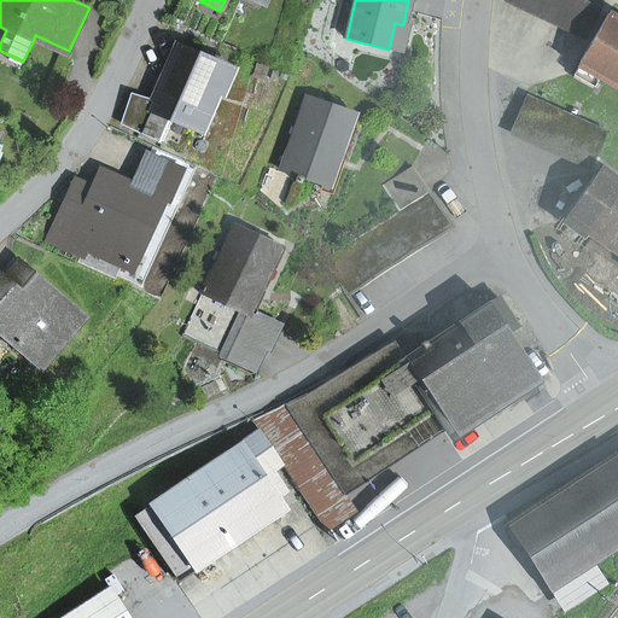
[(600,11),(578,0),(505,0),(505,3),(586,40),(600,11)]
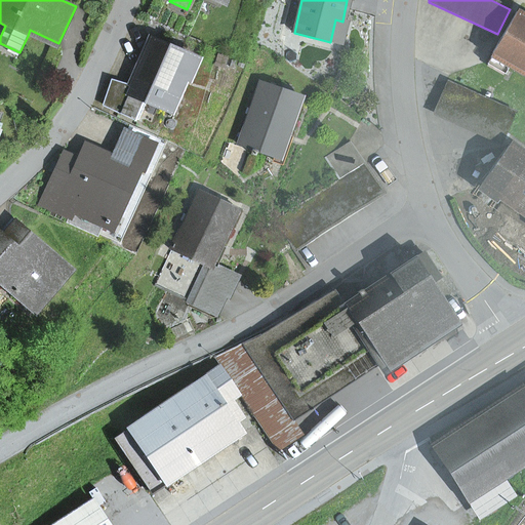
[(524,17),(517,12),(492,55),(493,55),(511,66),(524,74),(524,17)]
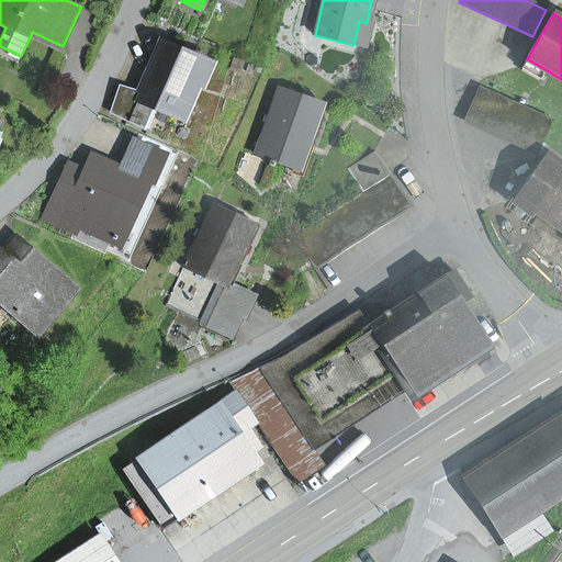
[(353,45),(364,47),(371,24),(367,23),(359,21),(353,45)]
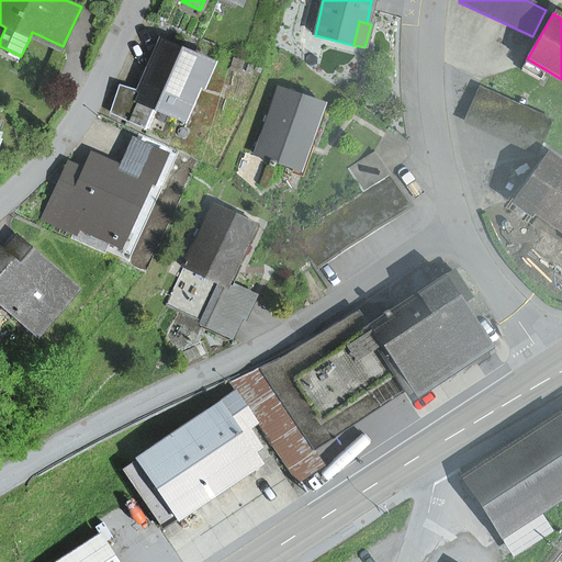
[(60,53),(63,46),(32,32),(30,38),(60,53)]
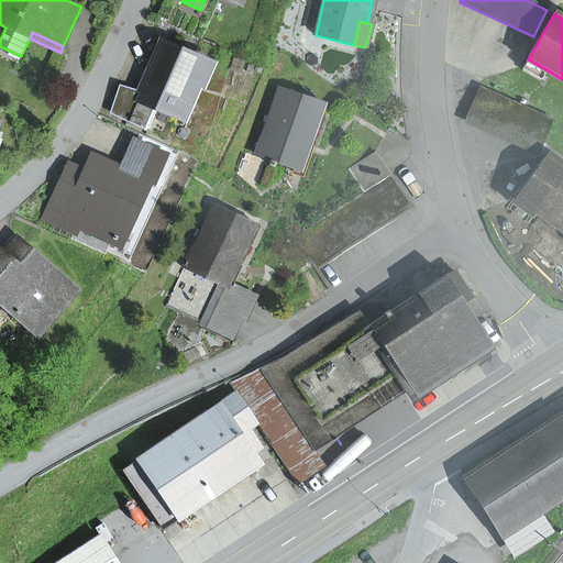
[(183,119),(192,98),(186,96),(191,81),(198,84),(202,85),(211,65),(162,44),(140,94),(120,87),(112,113),(148,130),(157,108),(183,119)]
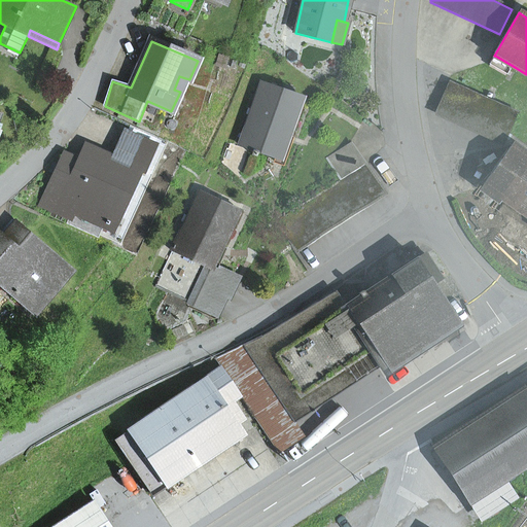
[(506,75),(513,66),(495,56),(489,65),(506,75)]
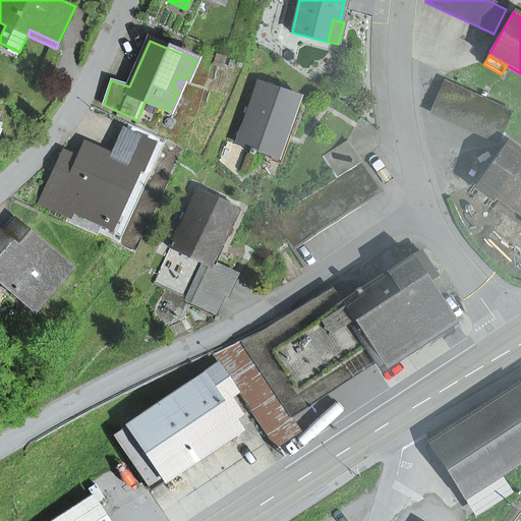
[(172,89),(178,91),(183,77),(177,75),(172,89)]
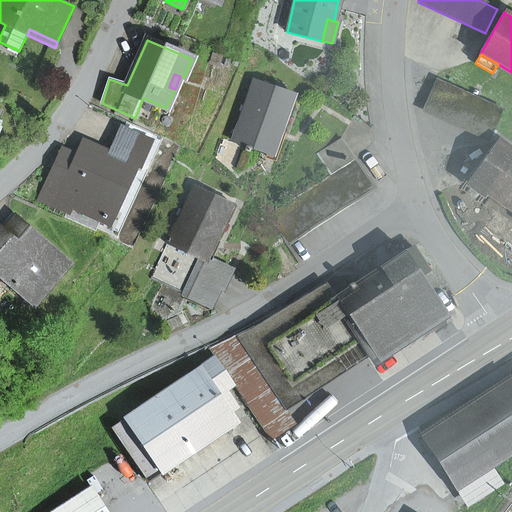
[(490,137),(503,110),(437,80),(424,108),(490,137)]
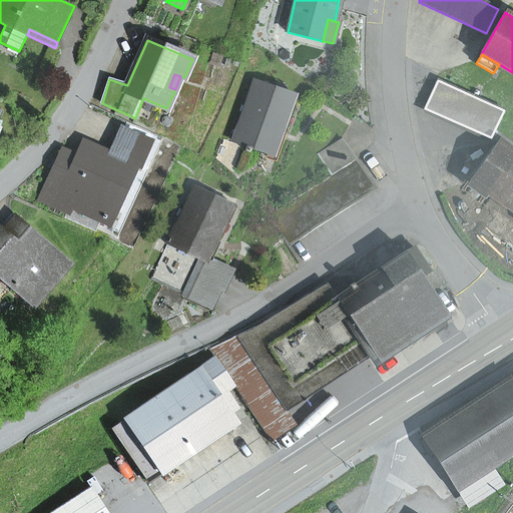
[(268,153),(276,130),(281,131),(295,94),(254,81),(233,141),(268,153)]
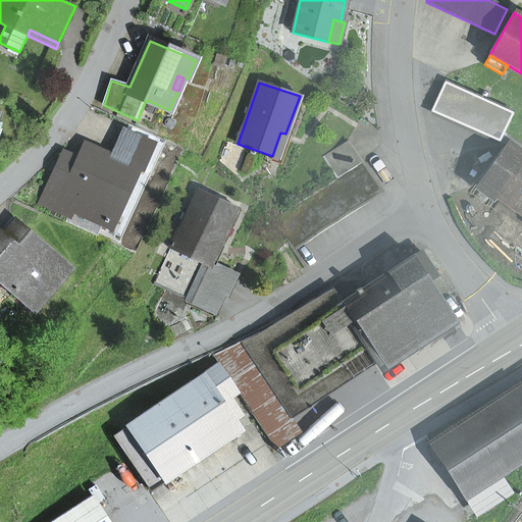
[(59,168),(43,204),(71,216),(73,211),(106,226),(110,218),(134,167),(140,170),(152,145),(124,133),(113,158),(87,146),(81,161),(73,175),(59,168)]
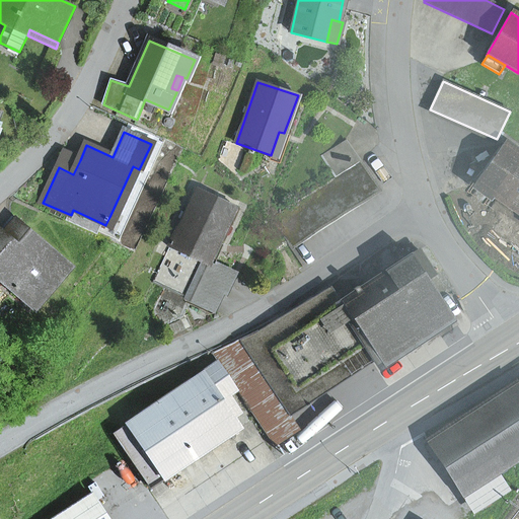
[(269,160),(279,163),(289,135),(284,133),(279,132),(271,155),(269,160)]
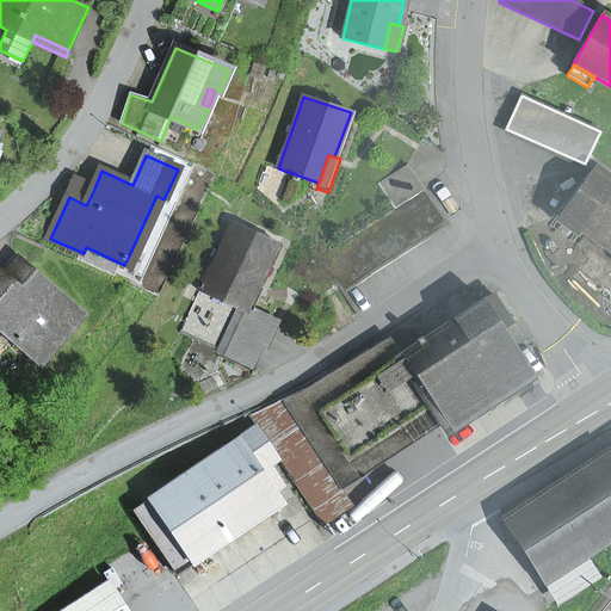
[(395,210),(425,191),(407,166),(378,184),(395,210)]
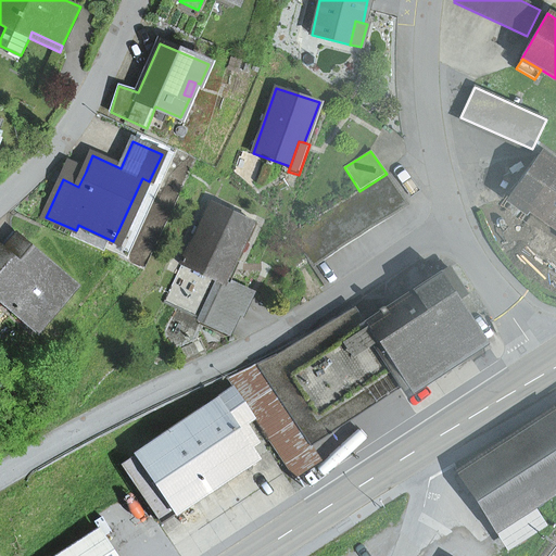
[(555,164),(541,153),(510,196),(555,228),(555,164)]
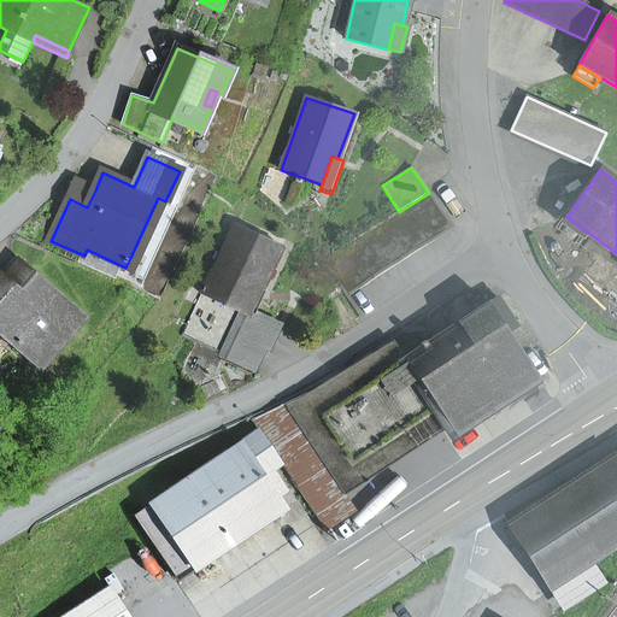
[(70,199),(87,207),(95,191),(77,182),(69,199),(70,199)]
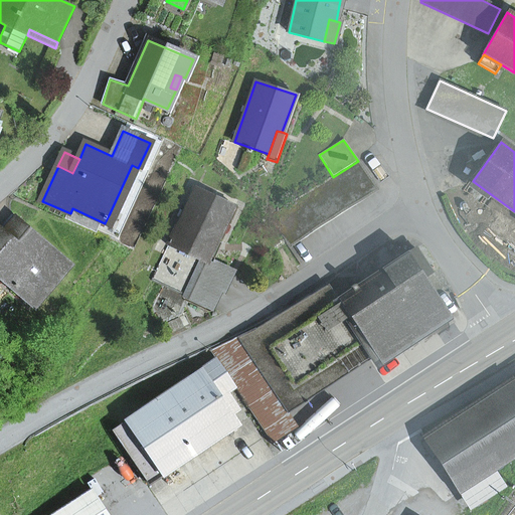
[(375,187),(358,161),(333,177),(271,217),(288,243),(375,187)]
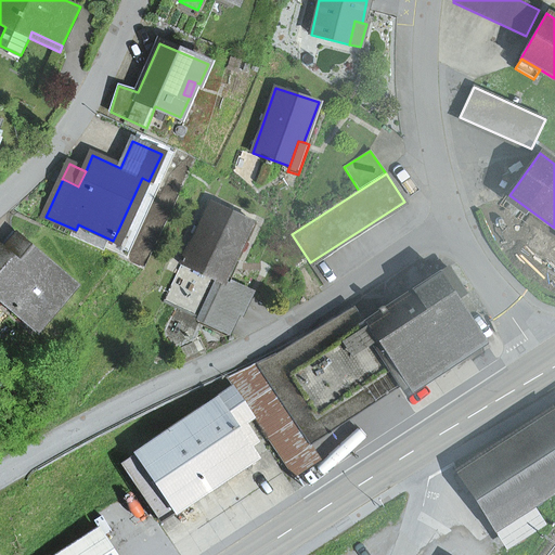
[(117,232),(126,236),(151,182),(149,181),(142,178),(117,232)]
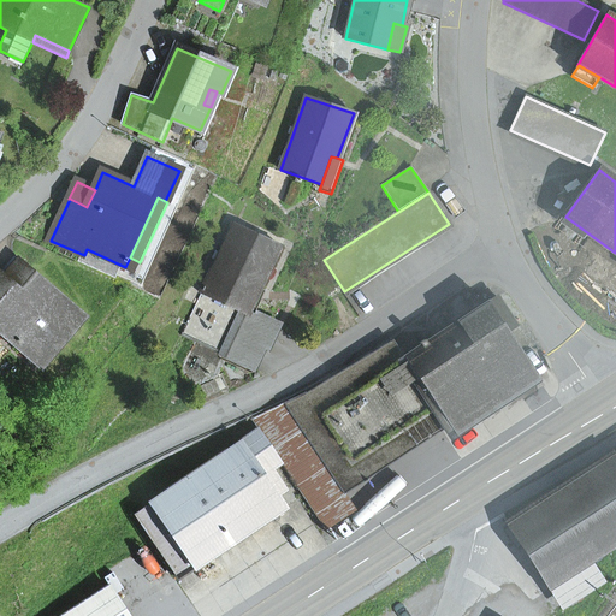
[(235,224),(181,335),(220,354),(247,366),(258,343),(266,348),(277,325),(254,314),(242,309),(254,285),(259,289),(279,246),(235,224)]
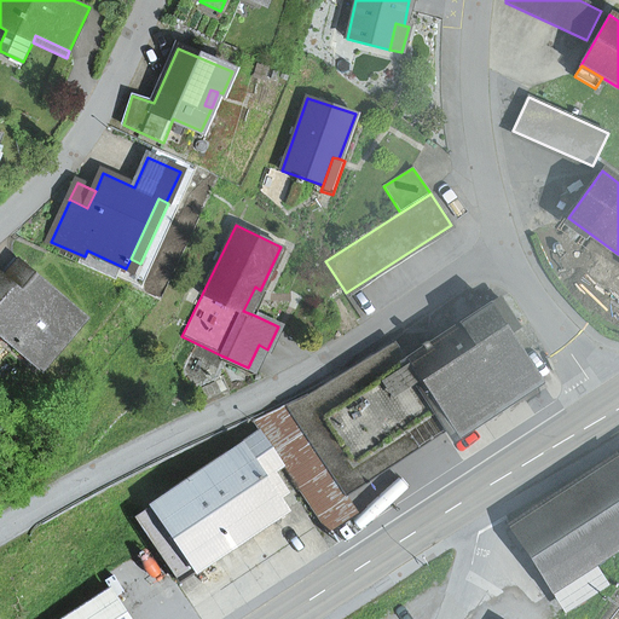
[(0,283),(0,331),(36,363),(38,362),(76,317),(77,316),(21,266),(4,287),(0,283)]
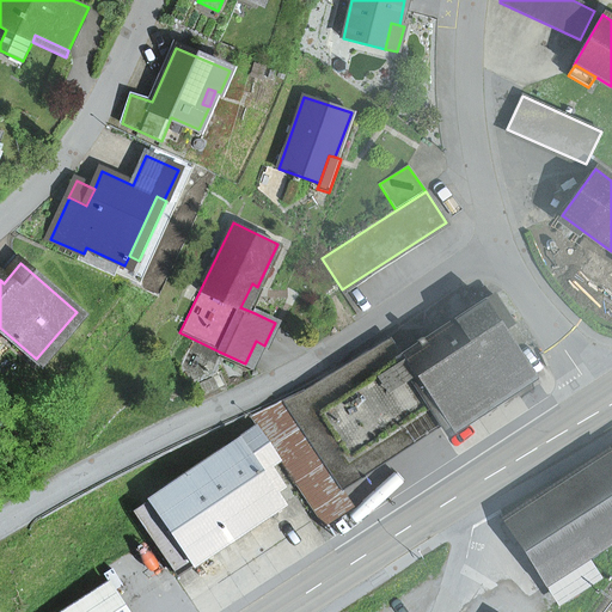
[(240,307),(252,312),(263,289),(257,287),(252,283),(240,307)]
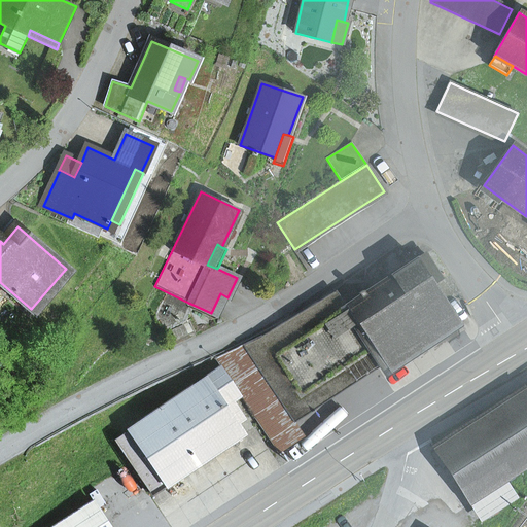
[(380,369),(456,319),(436,288),(429,277),(437,272),(426,254),(365,294),(363,291),(359,293),(361,296),(346,307),(328,319),(317,303),(261,337),(301,396),(313,398),(332,386),(352,374),(354,360),(369,351),(380,369)]
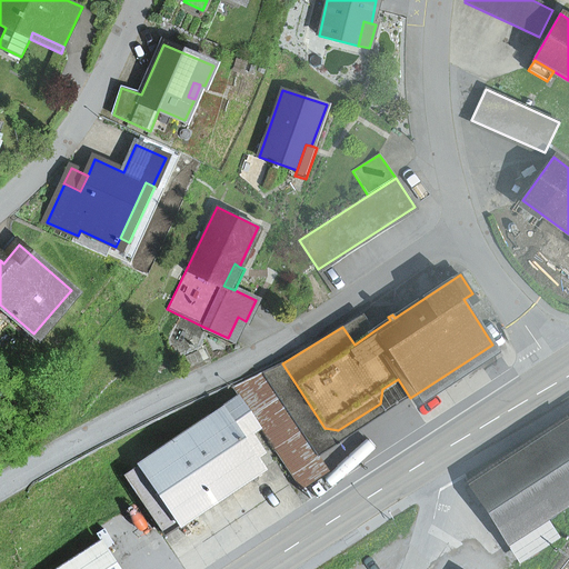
[(35,332),(41,337),(76,297),(70,291),(35,332)]
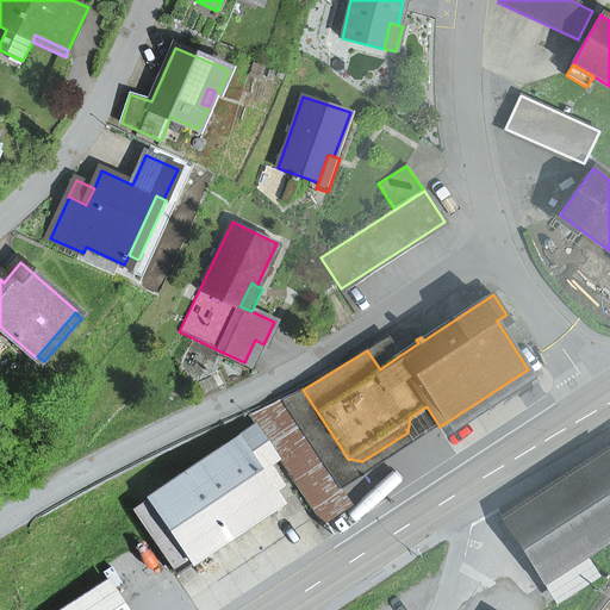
[(380,369),(400,355),(388,337),(367,350),(380,369)]
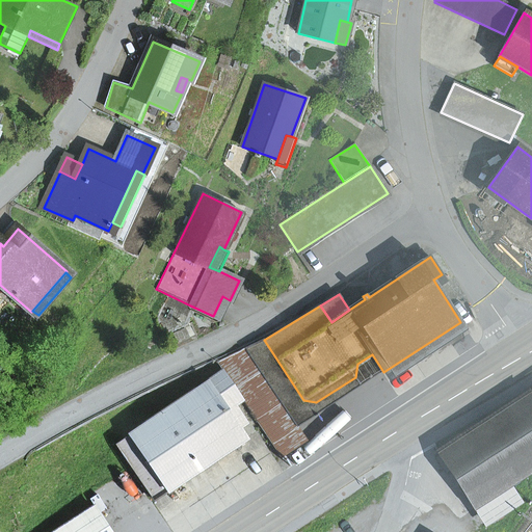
[(222,296),(213,316),(190,306),(189,307),(190,311),(216,322),(219,321),(230,300),(222,296)]
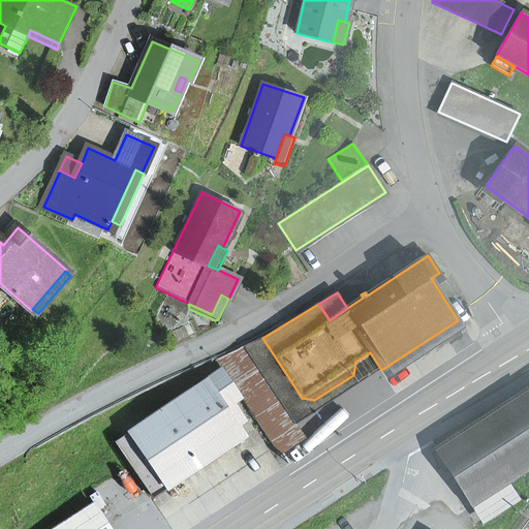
[(381,370),(385,376),(462,327),(458,320),(381,370)]
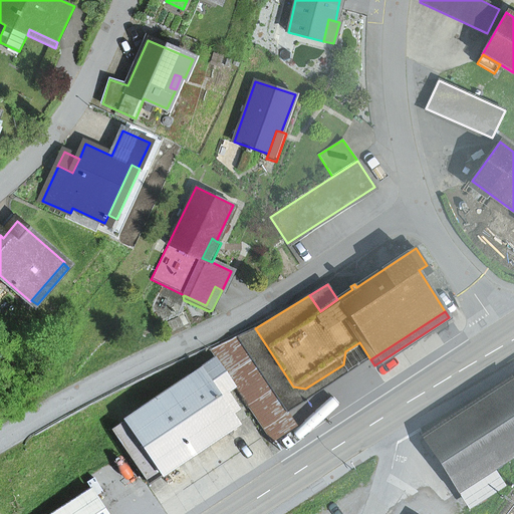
[(168,323),(172,331),(183,326),(179,318),(168,323)]
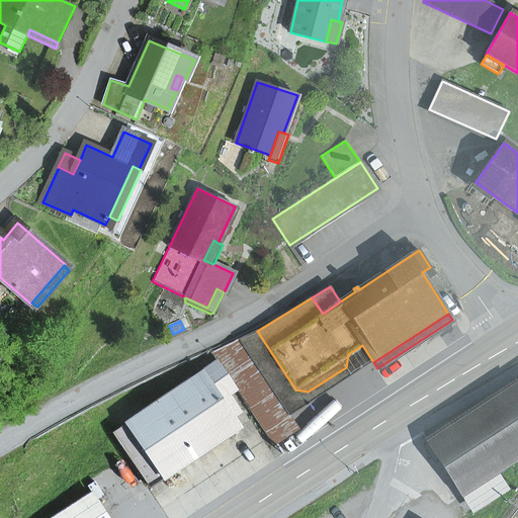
[(308,392),(295,390),(257,331),(257,330),(211,352),(218,362),(235,387),(274,447),(298,431),(289,417),(373,362),(362,345),(348,354),(346,367),(327,379),(308,392)]
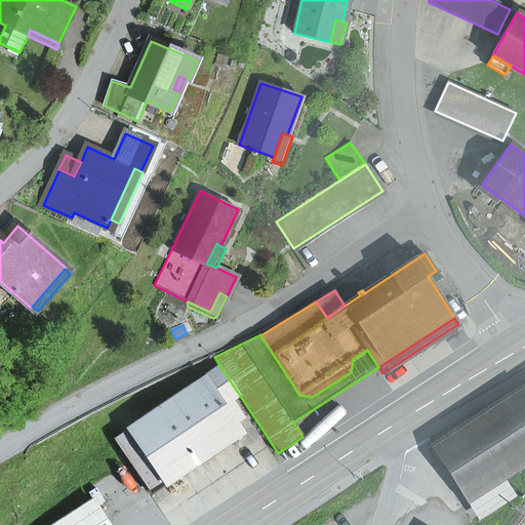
[(229,399),(238,393),(220,367),(128,431),(166,485),(243,433),(236,422),(223,403),(229,399)]
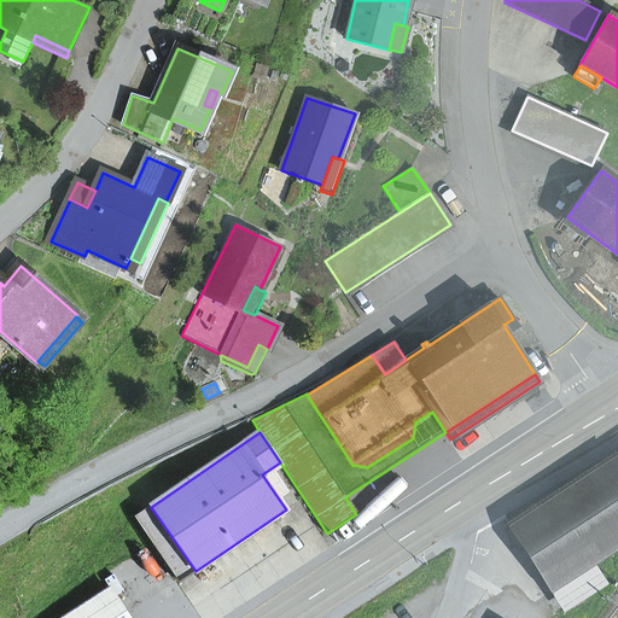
[(617,455),(512,525),(552,587),(588,563),(617,542),(617,455)]
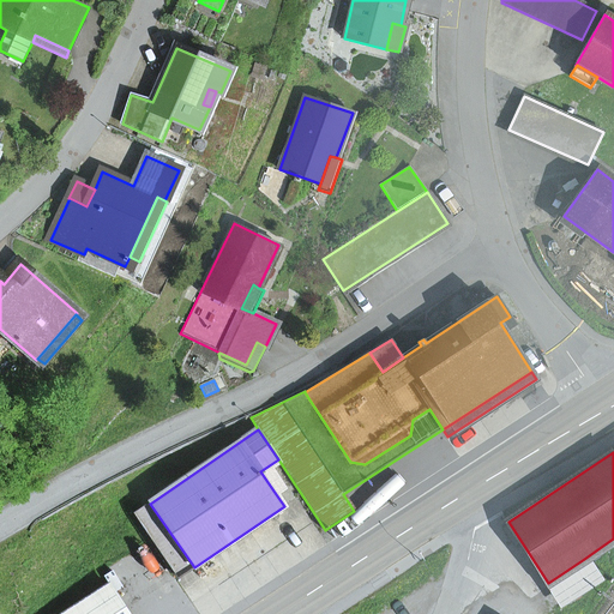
[(276,494),(283,489),(268,467),(260,471),(276,494)]
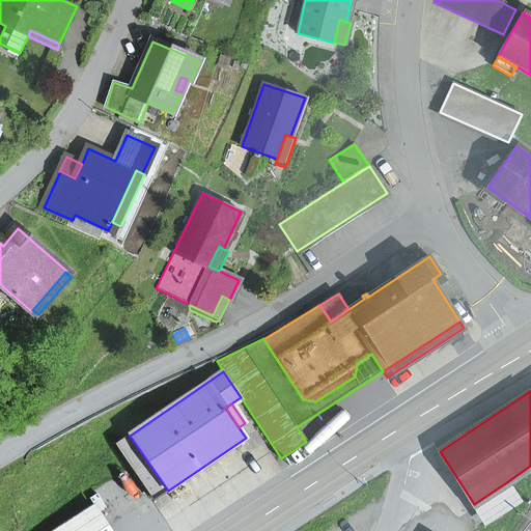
[(154,500),(168,491),(130,436),(116,443),(154,500)]
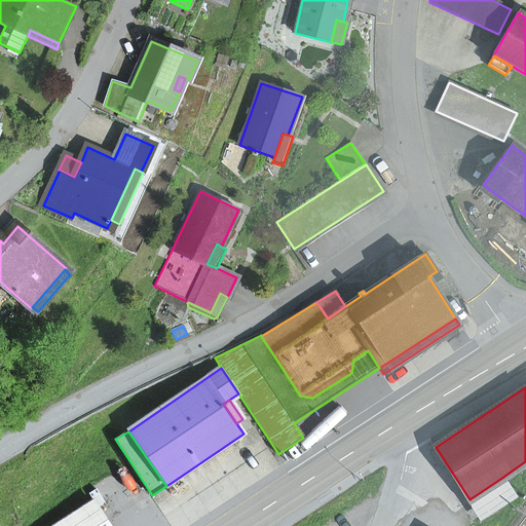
[(470,499),(481,516),(512,496),(500,479),(470,499)]
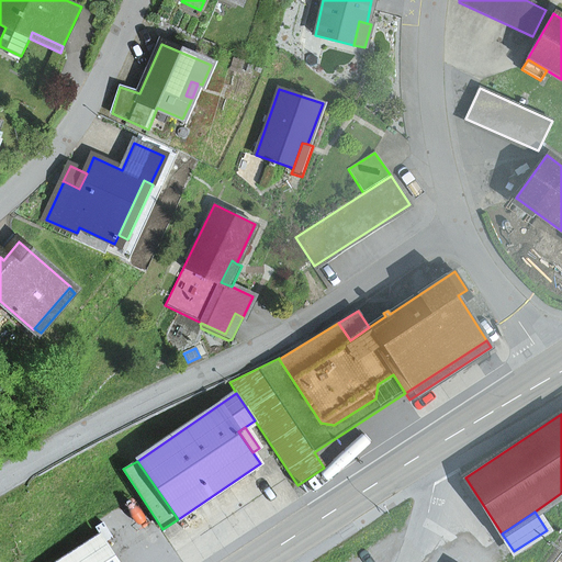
[(115,561),(98,536),(56,561),(115,561)]
